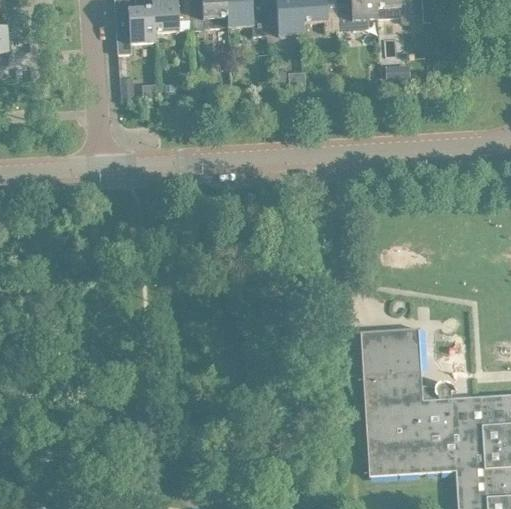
[(152,7),(151,7),(128,8),(128,0),(114,0),(117,53),(131,52),(130,43),(154,41),(154,31),(153,31),(152,7)]
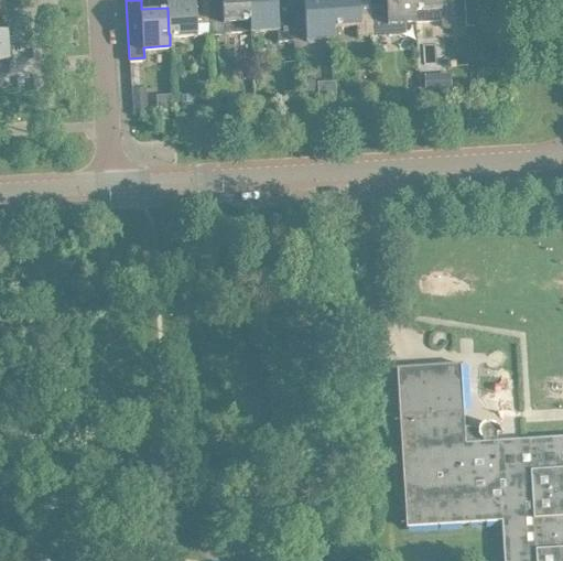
[(165,0),(166,8),(168,8),(169,34),(170,34),(196,33),(195,22),(208,21),(209,21),(207,0),(165,0)]
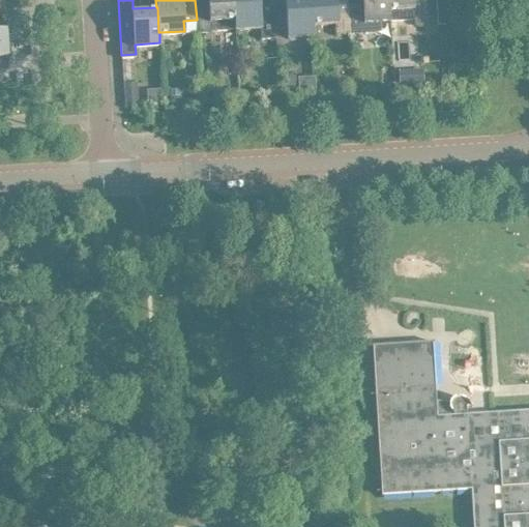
[(195,0),(197,20),(196,20),(197,30),(211,29),(210,19),(234,18),(235,18),(233,0),(195,0)]
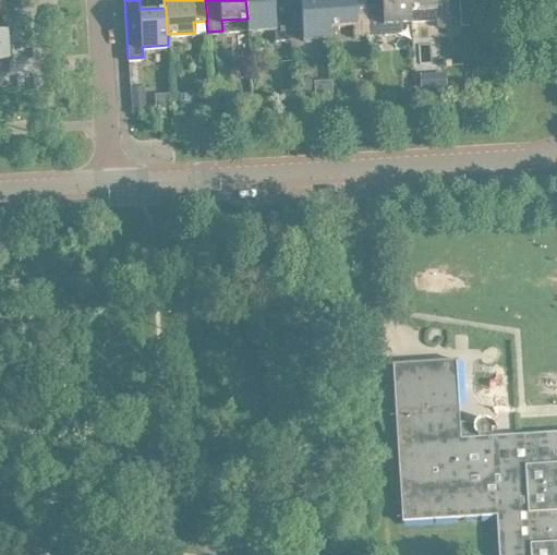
[(245,0),(247,19),(246,19),(247,29),(274,27),(275,38),(290,37),(289,26),(287,0),(274,1),(274,0),(245,0)]
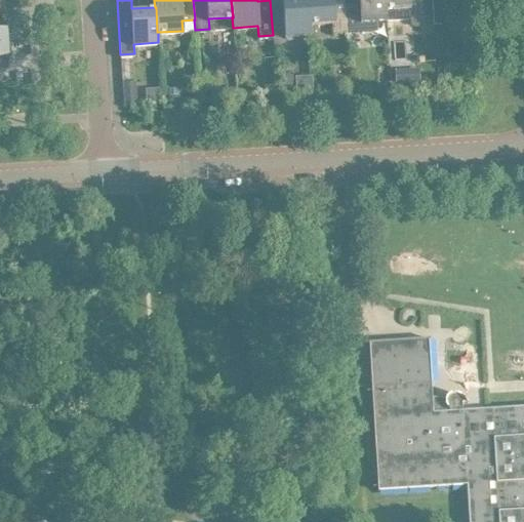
[(270,0),(272,25),(284,24),(284,34),(311,33),(310,23),(308,0),(270,0)]
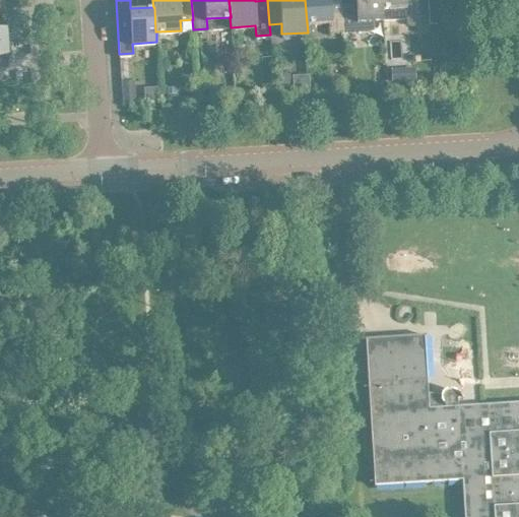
[(305,0),(307,22),(328,21),(329,30),(344,30),(343,10),(342,0),(305,0)]
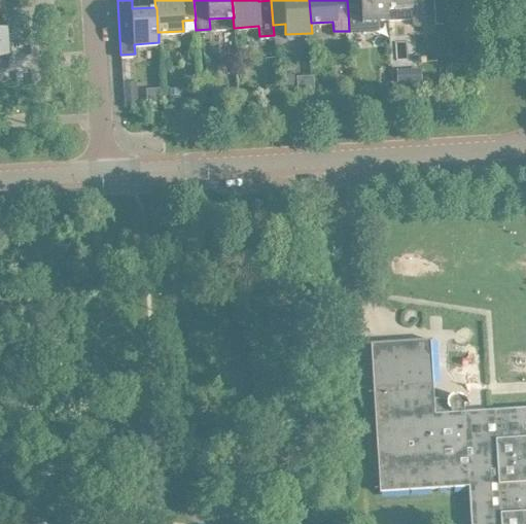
[(347,0),(348,10),(349,31),(379,29),(380,19),(387,18),(387,7),(386,7),(385,0),(347,0)]
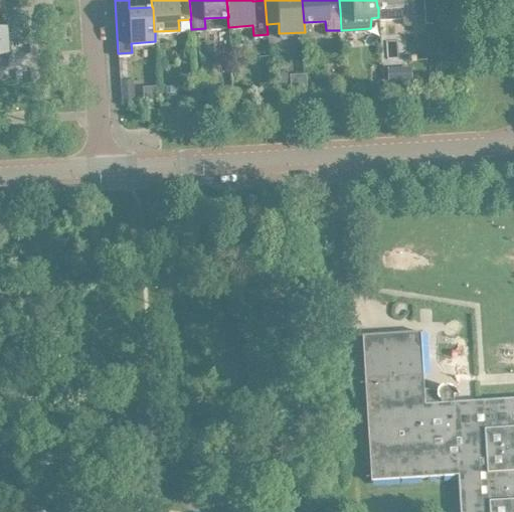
[(376,0),(377,7),(378,7),(401,6),(402,16),(403,19),(406,23),(411,22),(415,18),(415,15),(414,0),(376,0)]
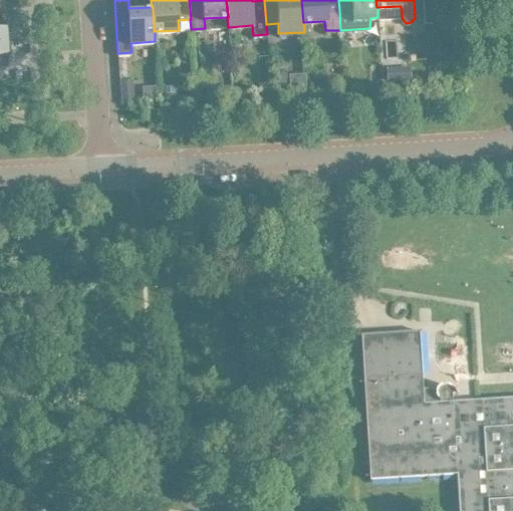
[(411,65),(387,66),(388,79),(412,78),(411,65)]
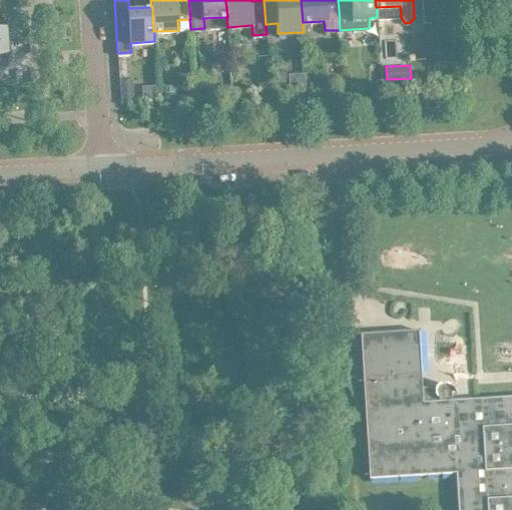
[(277,68),(273,84),(284,87),(289,71),(277,68)]
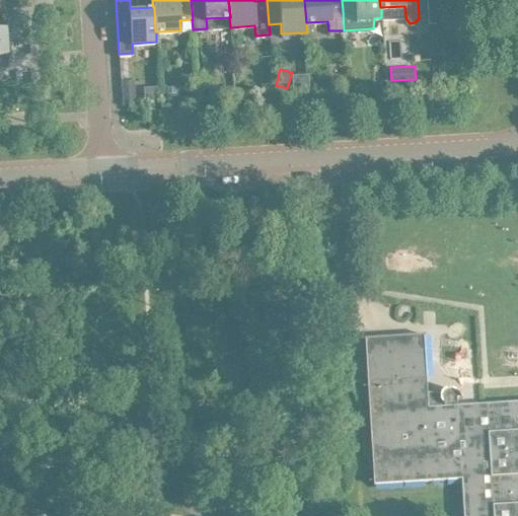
[(135,78),(122,79),(124,100),(136,100),(135,78)]
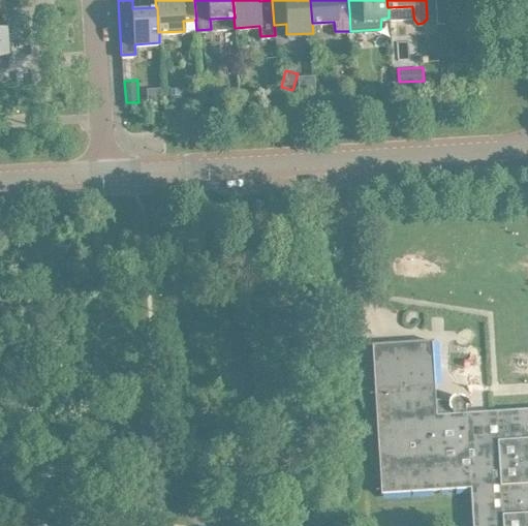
[(325,81),(316,81),(317,90),(325,89),(325,81)]
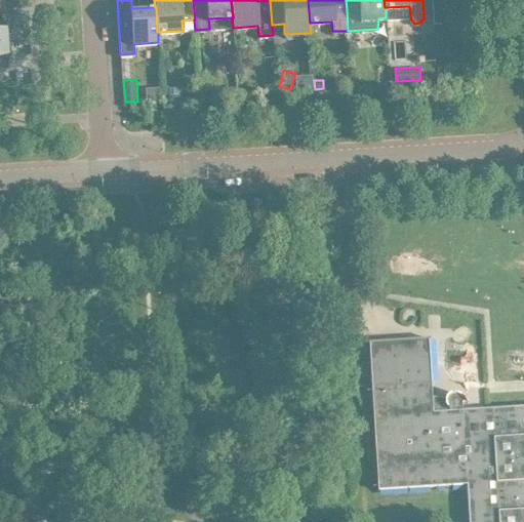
[(206,98),(220,96),(219,81),(205,82),(206,98)]
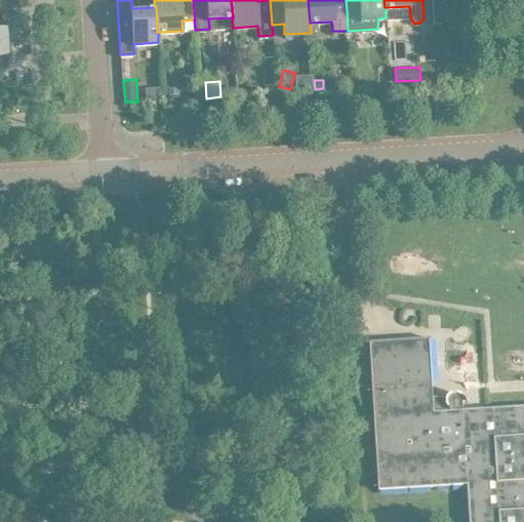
[(179,84),(168,85),(168,96),(180,95),(179,84)]
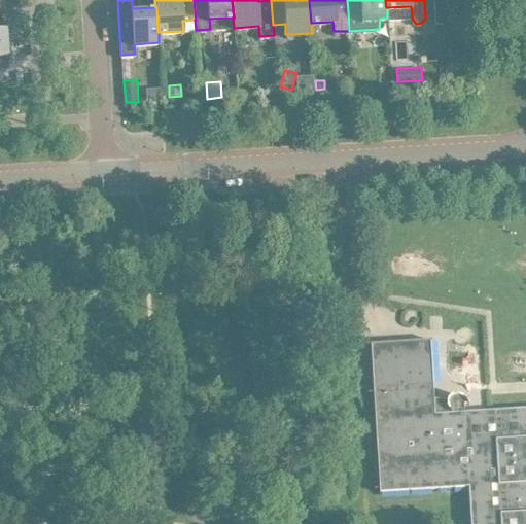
[(379,488),(379,489),(379,490),(380,489),(408,487),(409,488),(410,488),(410,487),(437,485),(439,486),(440,485),(467,484),(468,484),(469,512),(469,513),(469,514),(469,523),(525,523),(525,405),(494,408),(493,407),(492,408),(464,410),(464,409),(463,409),(463,402),(467,402),(468,402),(468,399),(467,397),(466,396),(465,395),(463,393),(462,393),(460,392),(458,392),(457,392),(453,392),(451,393),(450,394),(448,395),(447,396),(433,396),(432,382),(433,382),(433,381),(432,381),(429,339),(431,338),(430,337),(369,341),(369,342),(370,342),(373,384),(373,385),(373,386),(375,414),(374,415),(375,416),(377,458),(377,459),(378,460),(379,488)]
